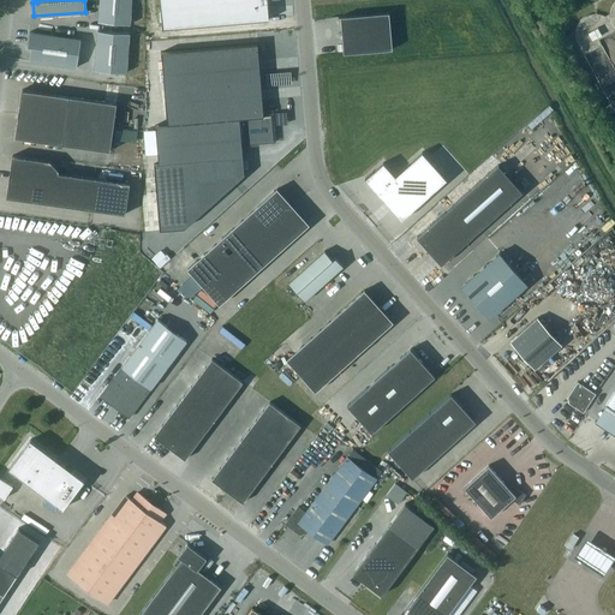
[(100,0),(99,22),(130,24),(131,0),(100,0)]
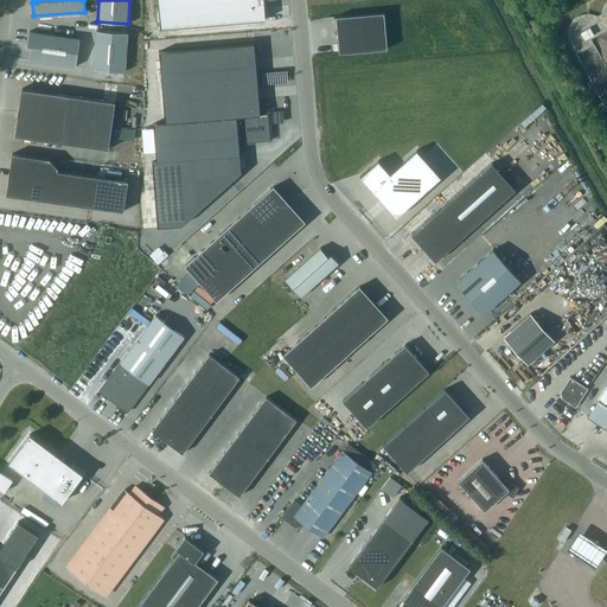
[(158,0),(160,27),(264,19),(262,0),(158,0)]
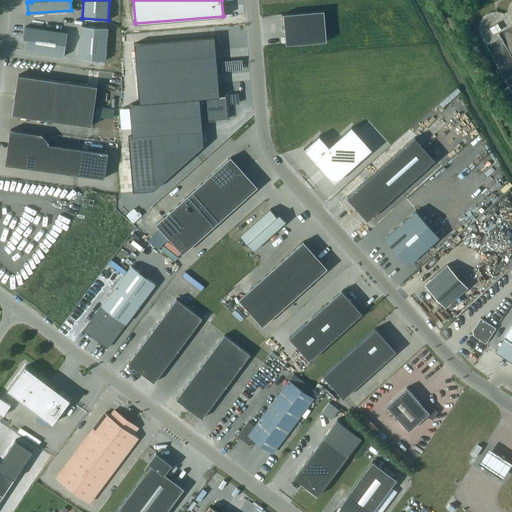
[(286,44),(326,41),(324,10),(283,14),(286,44)]
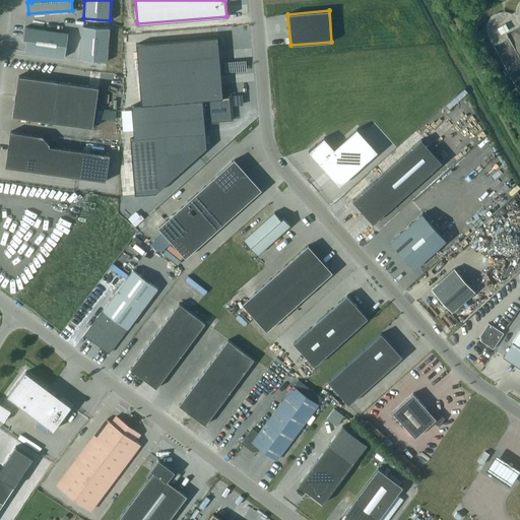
[(498,25),(502,33),(510,27),(506,21),(498,25)]
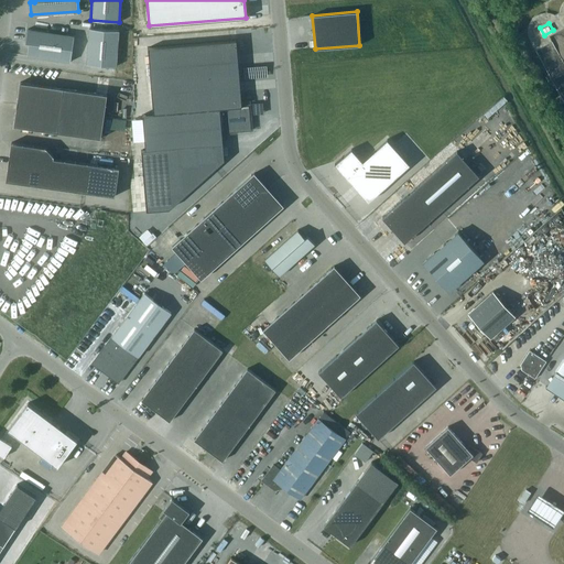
[(89,28),(87,64),(116,66),(119,30),(89,28)]
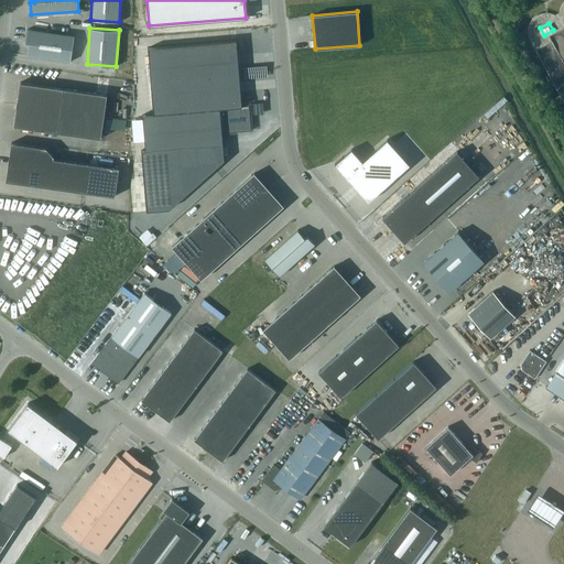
[(28,55),(71,62),(74,35),(28,29),(25,42),(29,42),(28,55)]
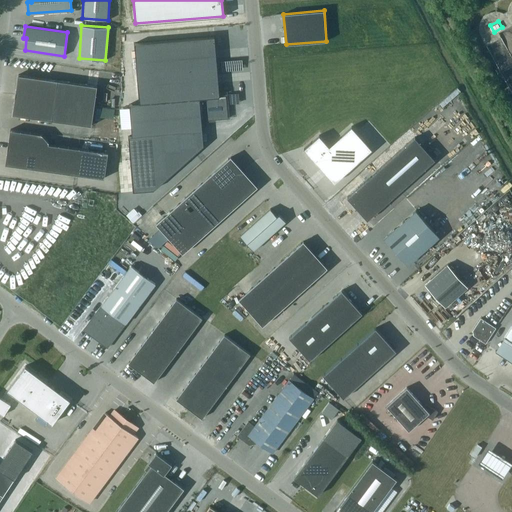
[(132,136),(129,137),(133,192),(154,190),(204,146),(203,131),(202,120),(228,118),(226,96),(220,97),(215,37),(134,43),(139,103),(130,104),(132,136)]
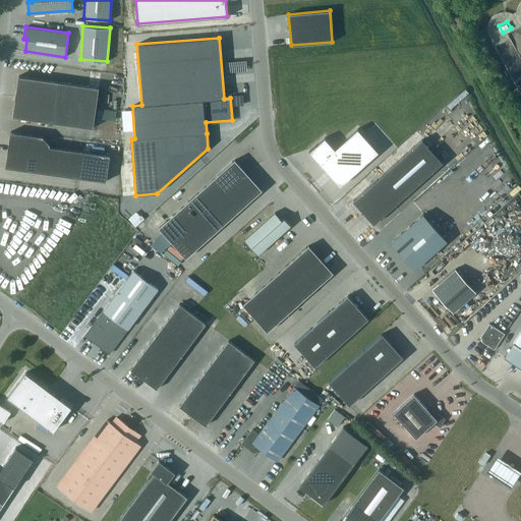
[(99,88),(18,76),(13,116),(93,127),(99,88)]
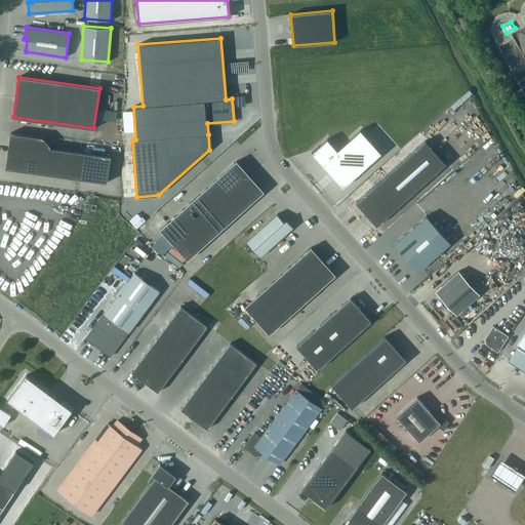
[(360,129),(337,150),(327,138),(312,153),(342,188),(381,153),(360,129)]
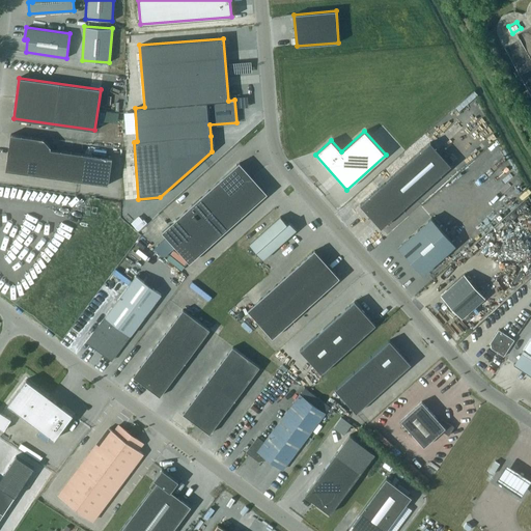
[(108,185),(112,159),(51,149),(51,148),(45,139),(10,135),(6,163),(5,170),(108,185)]
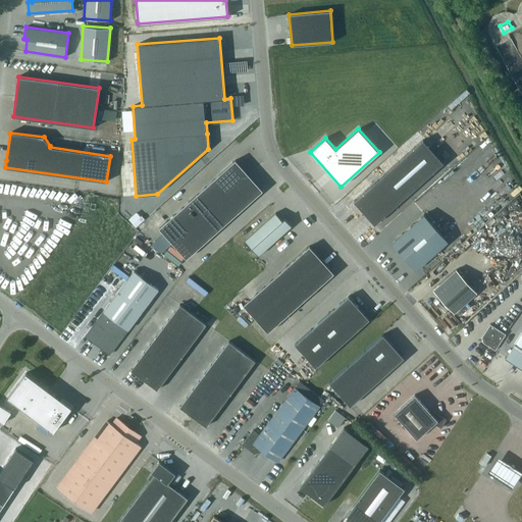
[(423,140),(354,201),(374,224),(444,162),(423,140)]
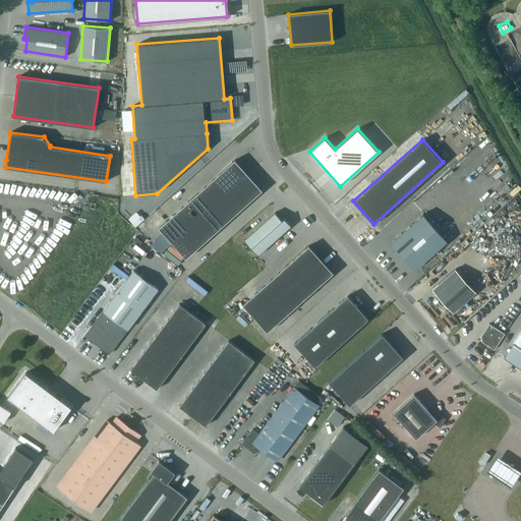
[(186,257),(200,244),(262,190),(235,160),(159,228),(186,257)]
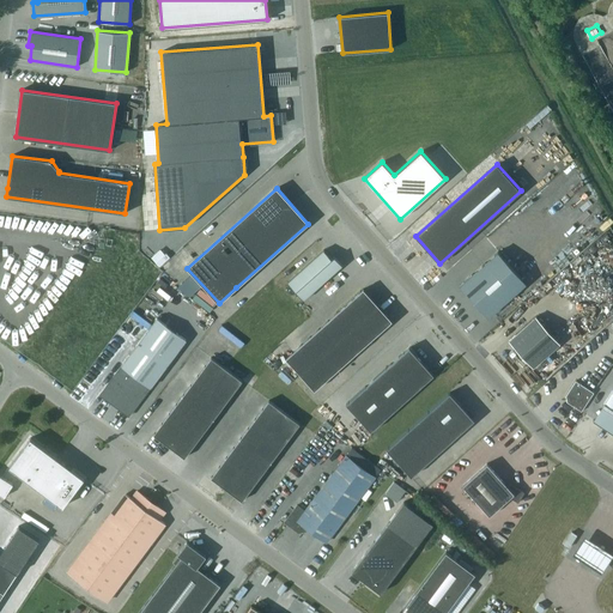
[(304,299),(326,280),(343,265),(334,256),(332,259),(323,250),(287,281),(304,299)]
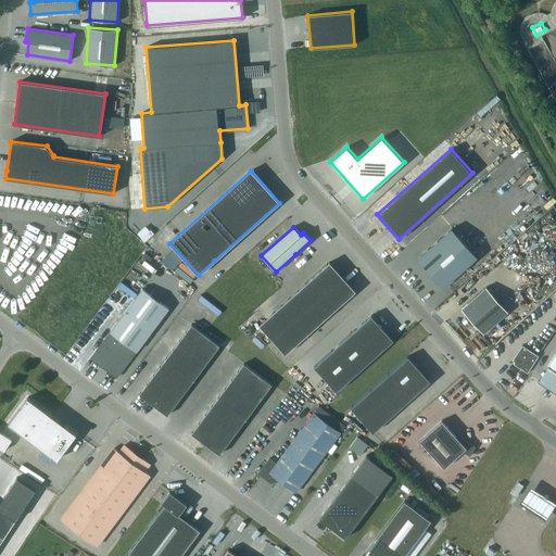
[(451,228),(417,258),(442,287),(477,256),(451,228)]
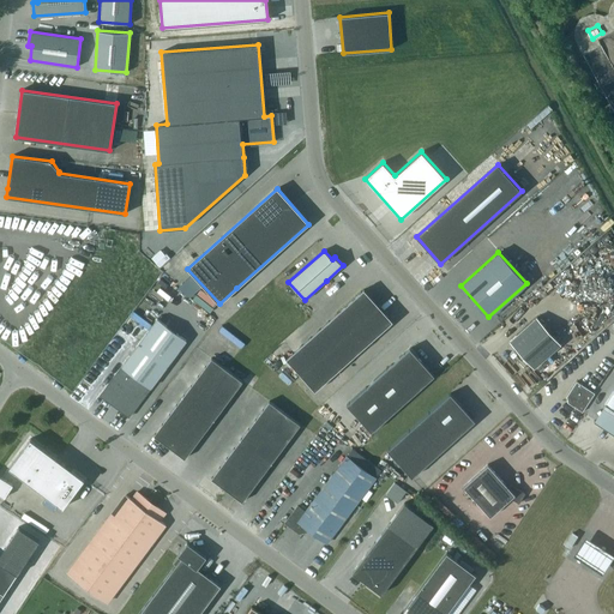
[(363,289),(287,359),(314,390),(392,320),(363,289)]
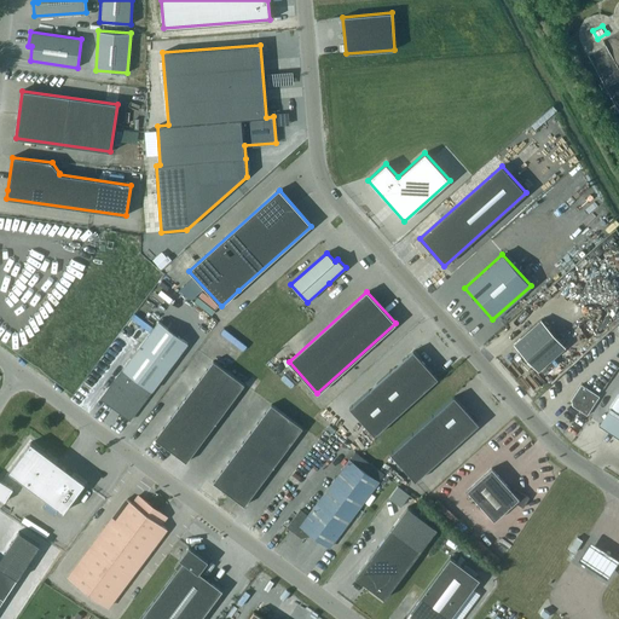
[(538,371),(566,347),(542,319),(514,345),(538,371)]
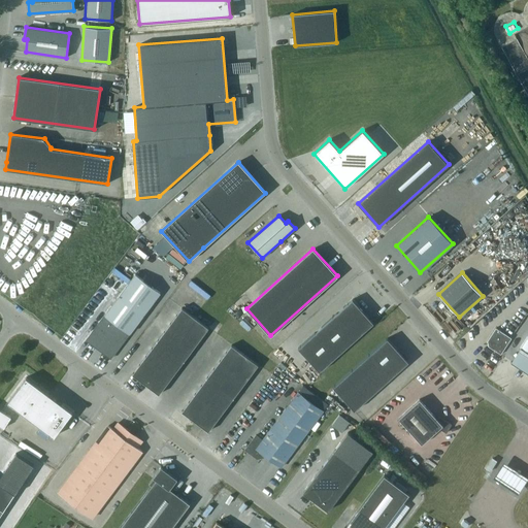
[(110,358),(160,293),(135,274),(86,339),(110,358)]
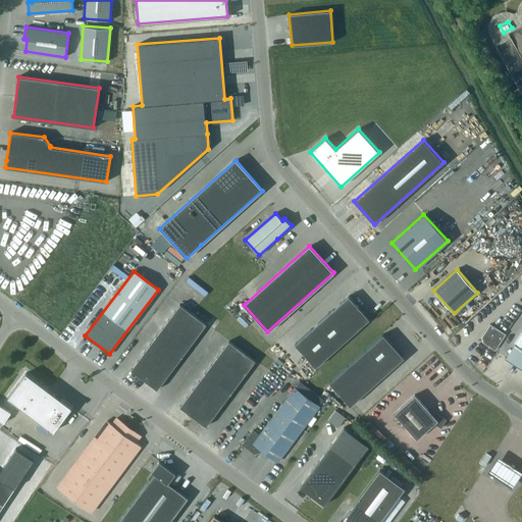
[(295,344),(316,367),(369,319),(349,296),(295,344)]
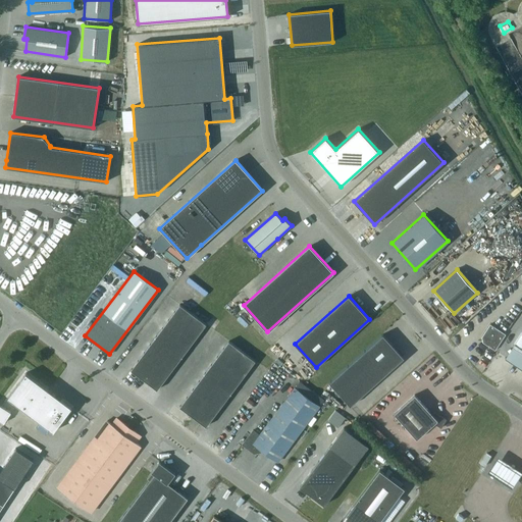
[(131,370),(157,389),(206,324),(179,304),(131,370)]
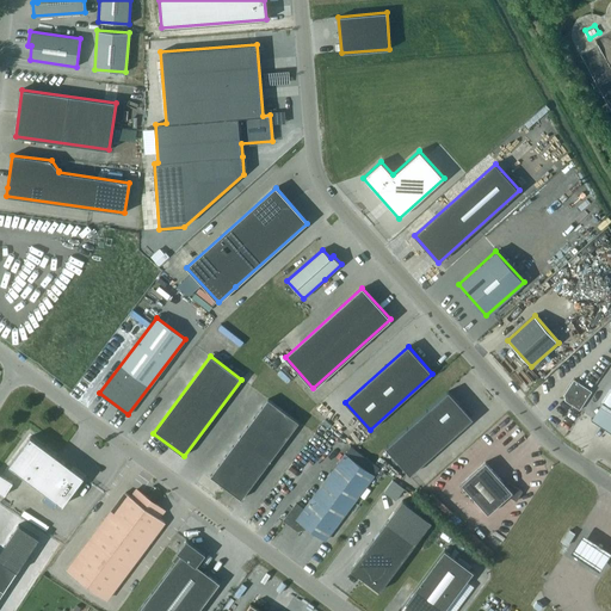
[(574,380),(566,393),(571,396),(567,401),(579,409),(587,395),(588,396),(592,392),(574,380)]
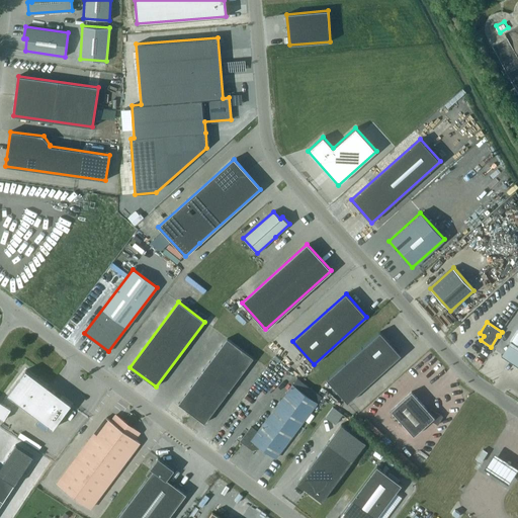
[(401,355),(379,332),(327,379),(347,403),(401,355)]
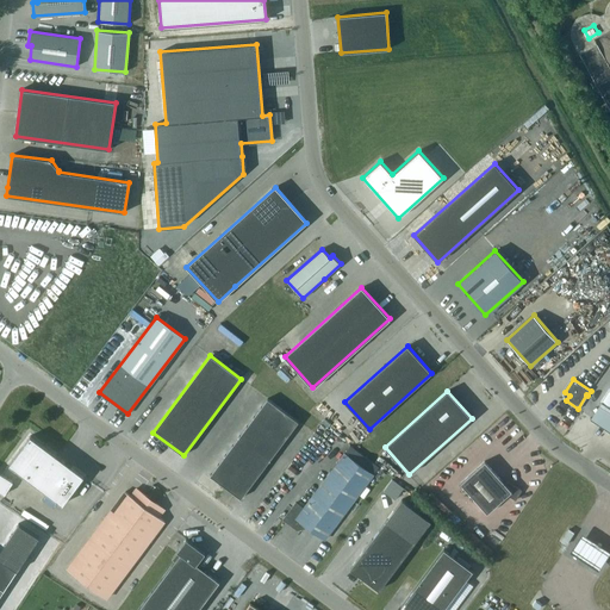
[(210,475),(241,498),(298,422),(267,398),(210,475)]
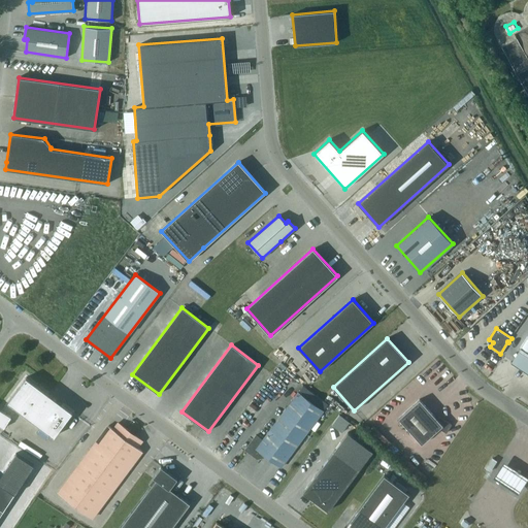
[(409,384),(429,364),(426,361),(405,380),(409,384)]
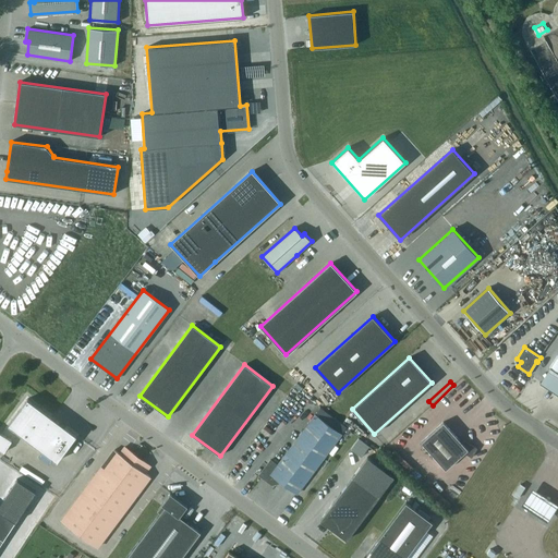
[(56,461),(75,435),(27,399),(8,425),(56,461)]
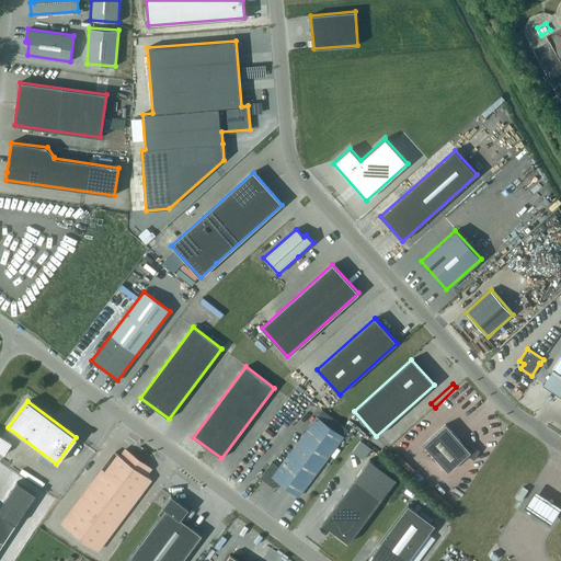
[(277,480),(299,495),(343,436),(317,416),(278,467),(272,462),(261,477),(273,487),(277,480)]
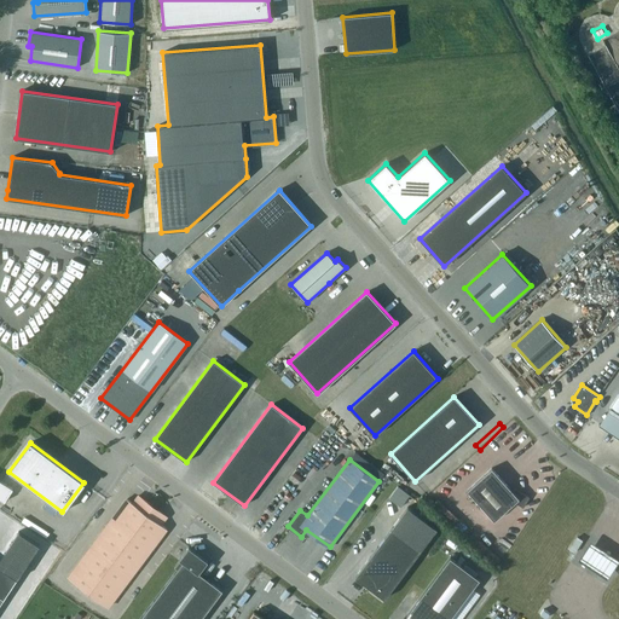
[(492,468),(467,490),(495,520),(514,502),(524,508),(530,497),(518,490),(514,493),(492,468)]
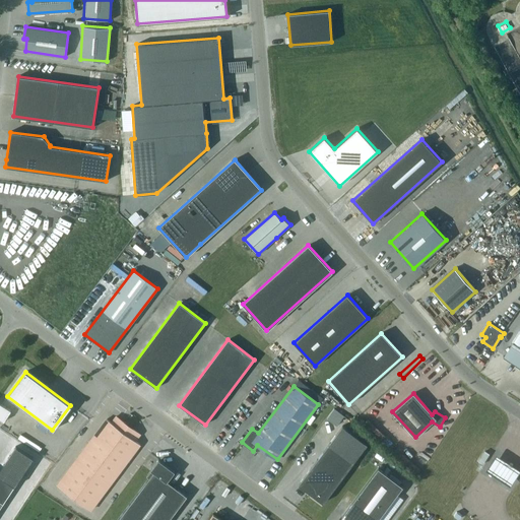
[(10,410),(0,403),(0,418),(3,420),(10,410)]
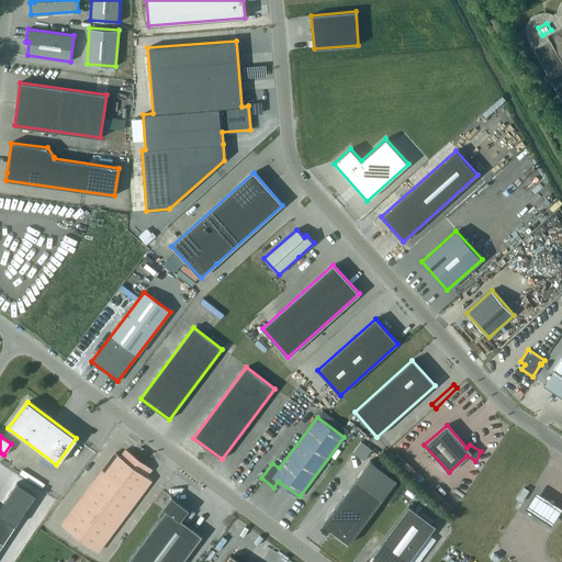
[(361,441),(353,452),(363,460),(371,449),(361,441)]
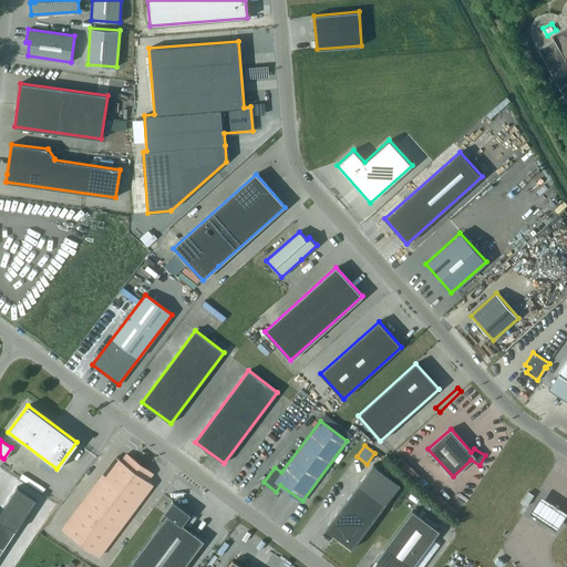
[(153,473),(127,454),(122,461),(116,457),(63,528),(99,555),(152,484),(147,480),(153,473)]
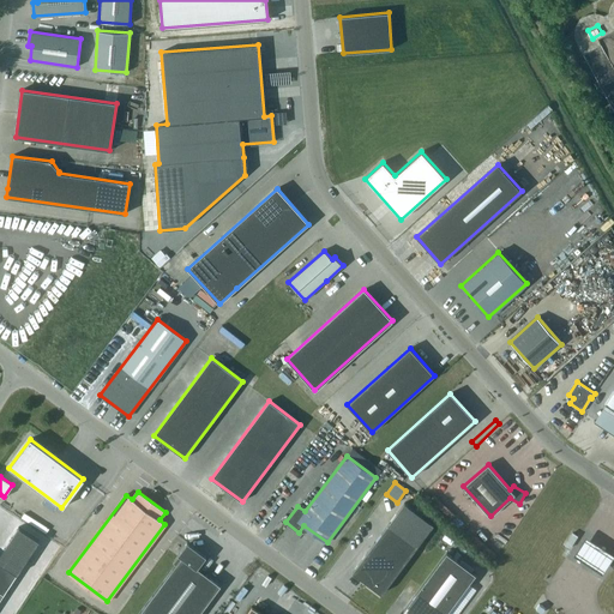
[(389,524),(353,572),(381,594),(417,546),(433,524),(404,503),(389,524)]
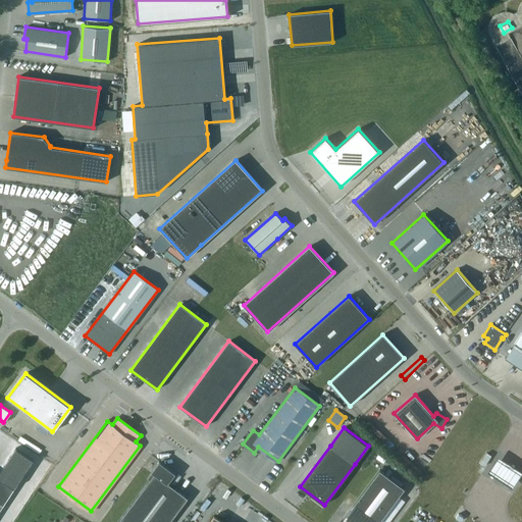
[(480,463),(484,466),(490,456),(486,453),(480,463)]
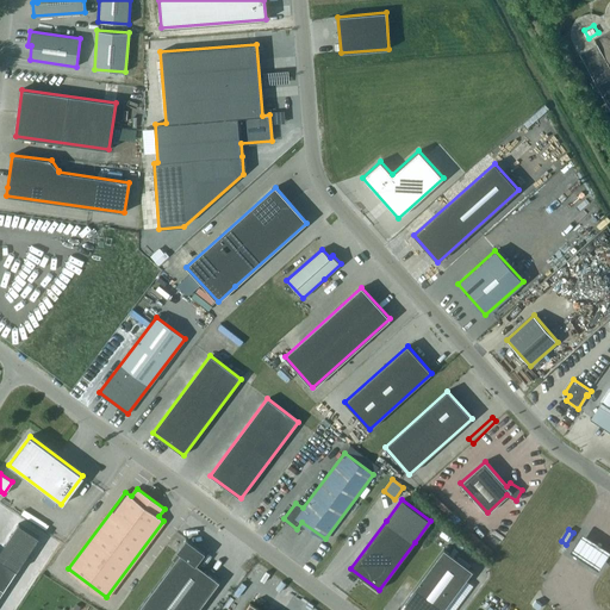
[(608,554),(580,537),(568,555),(596,573),(608,554)]
